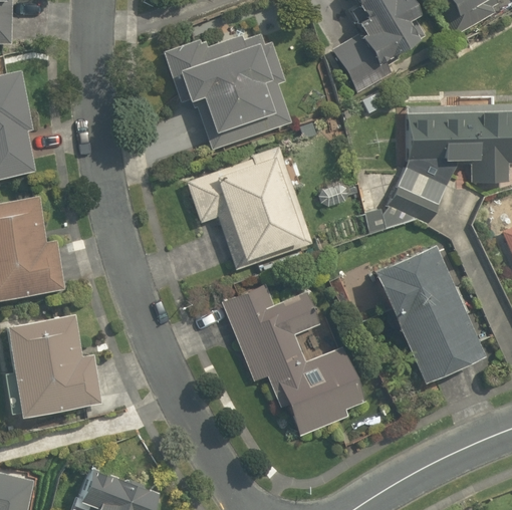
[(0,0),(0,42),(14,43),(14,0),(0,0)]
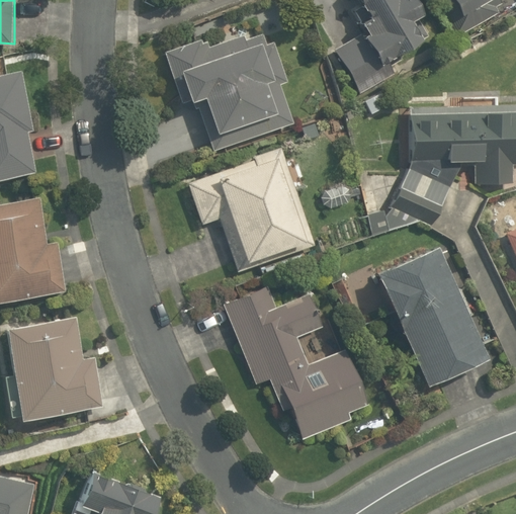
[(364,0),(374,17),(360,24),(364,31),(336,48),(359,88),(436,45),(410,0),(364,0)]
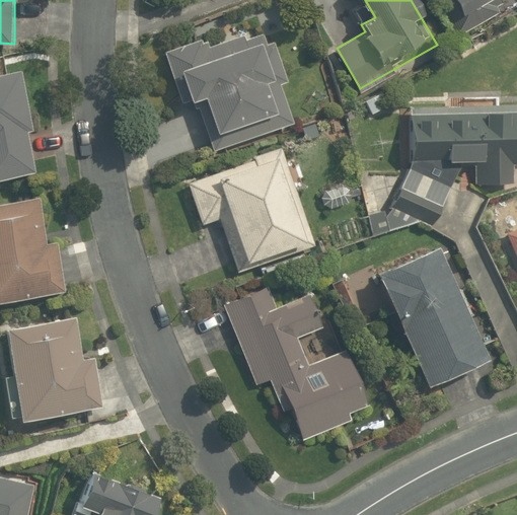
[(448,0),(458,18),(495,0),(448,0)]
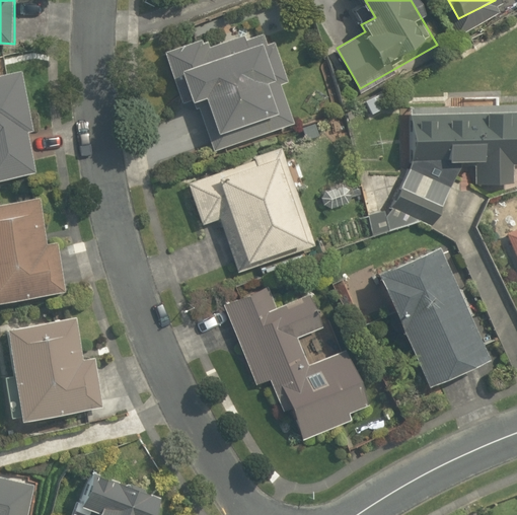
[(196,39),(163,49),(182,108),(198,104),(209,141),(288,116),(277,80),(286,77),(272,30),(245,39),(237,13),(192,27),(196,39)]
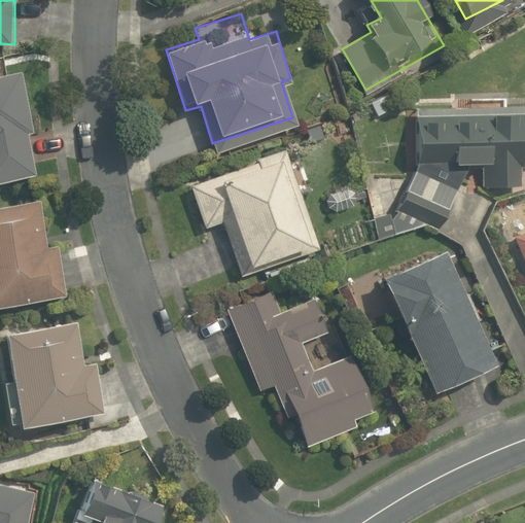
[(22,69),(0,71),(0,181),(35,177),(22,69)]
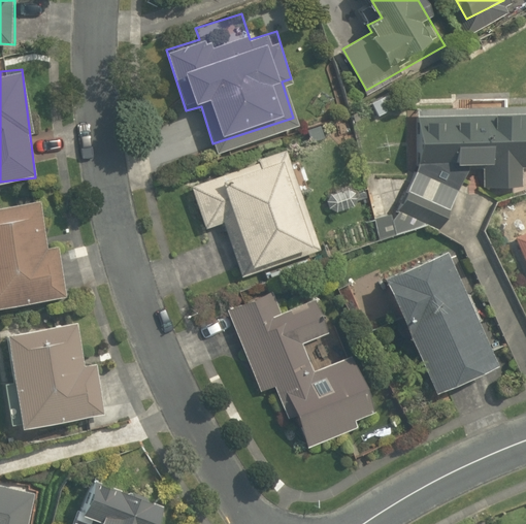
[(525,106),(417,105),(414,166),(402,203),(446,218),(459,176),(481,176),(481,187),(520,188),(520,163),(525,163),(525,106)]
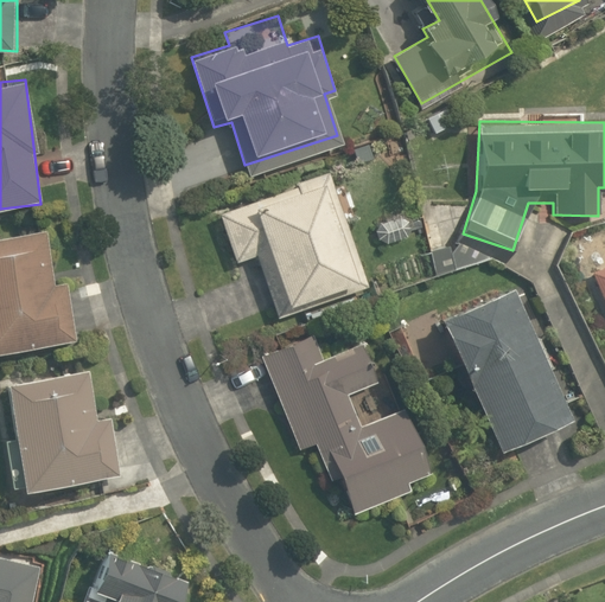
[(368,286),(332,171),(220,206),(237,263),(258,257),(275,314),(368,286)]
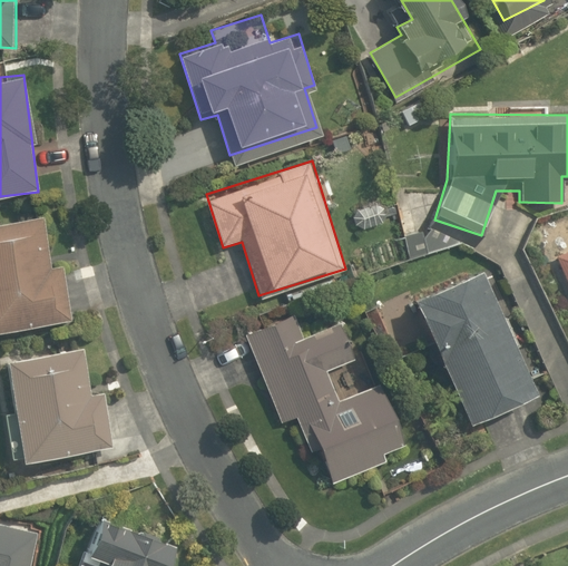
[(56,214),(0,225),(0,335),(77,321),(56,214)]
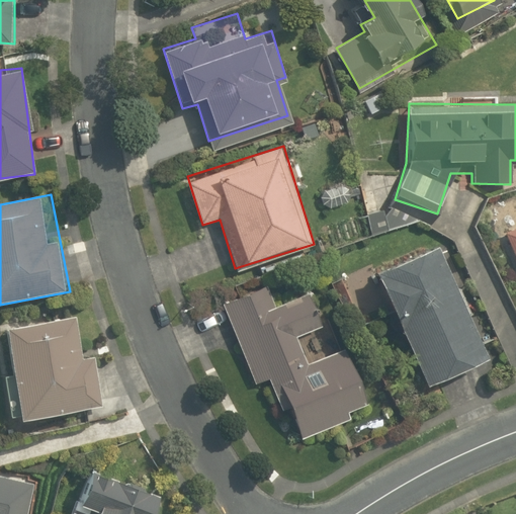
[(515,223),(511,225),(504,228),(515,258),(515,223)]
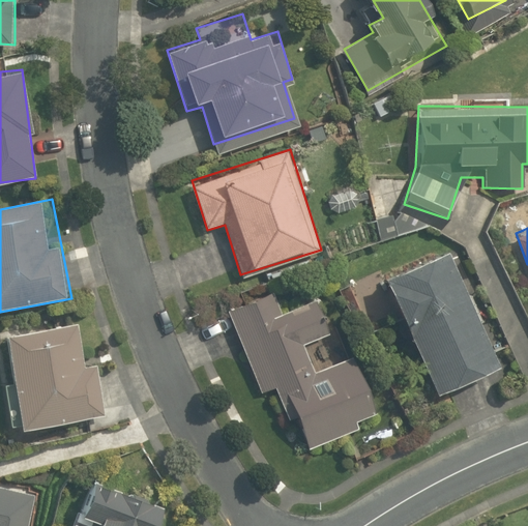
[(456,250),(387,279),(438,398),(505,370),(456,250)]
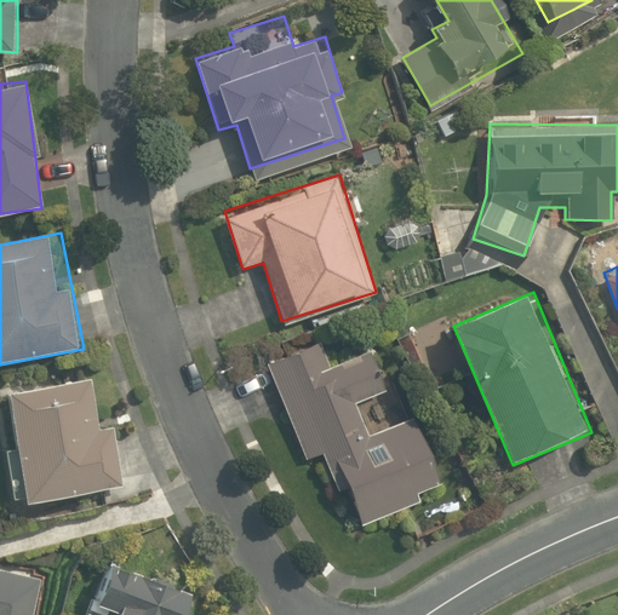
[(330,371),(320,342),(313,322),(280,334),(287,354),(268,361),(303,455),(319,449),(338,501),(354,495),(365,523),(448,493),(421,419),(370,437),(356,403),(389,390),(376,354),(330,371)]
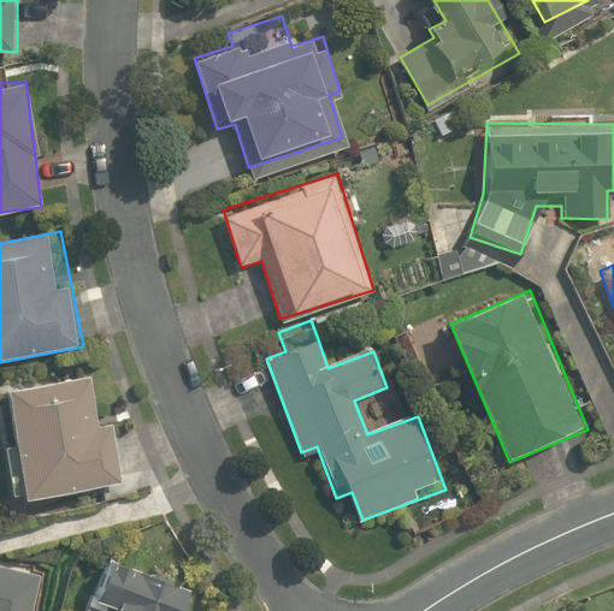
[(107,375),(9,391),(27,503),(125,487),(107,375)]
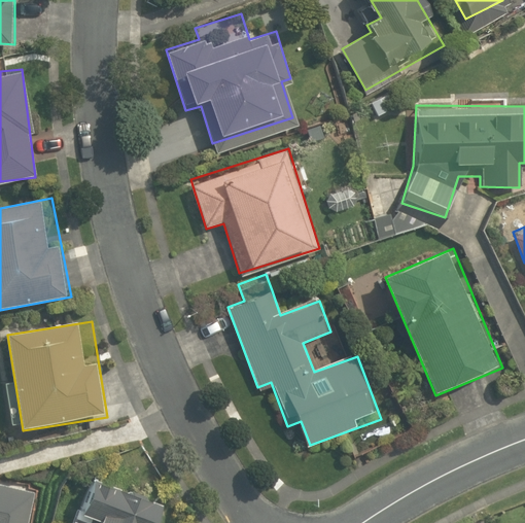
[(0,522),(28,522),(37,488),(0,478),(0,522)]
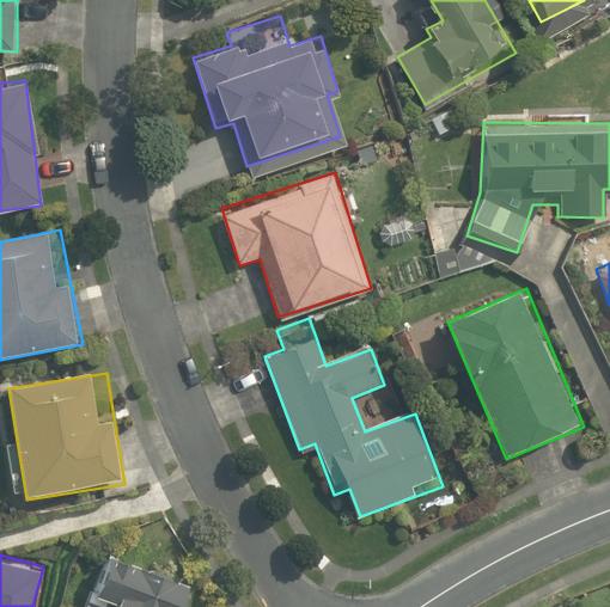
[(97,595),(111,600),(108,606),(180,606),(189,584),(110,556),(97,595)]
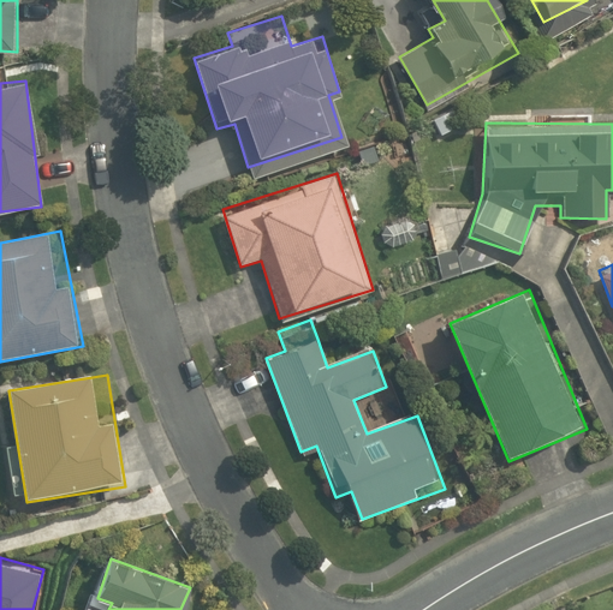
All buildings are outlined.
